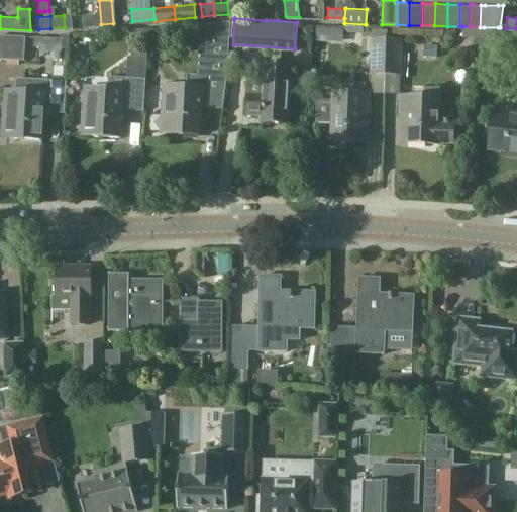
[(301,23),(300,30),(304,35),(311,35),(312,24),(301,23)]
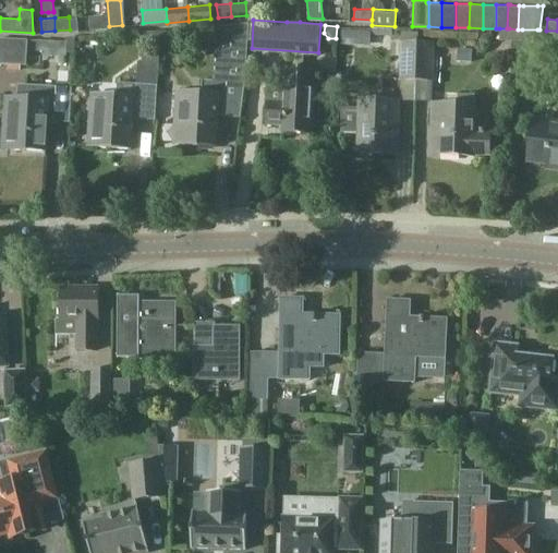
[(202,77),(201,89),(176,88),(173,110),(181,110),(179,141),(216,143),(217,113),(240,116),(242,80),(246,27),(222,26),(219,79),(211,77),(202,77)]
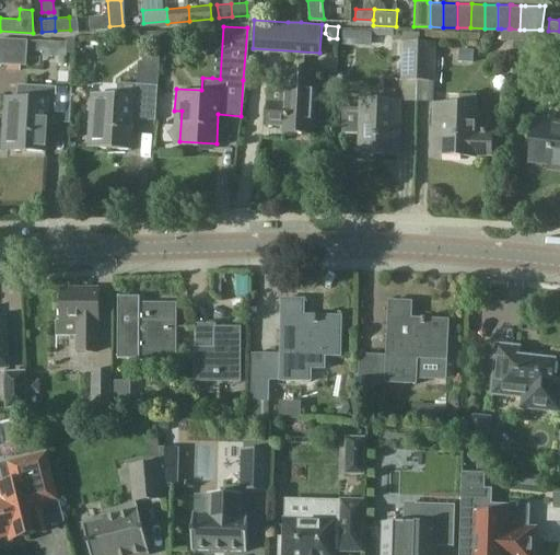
[(342,27),(342,43),(352,43),(352,29),(342,27)]
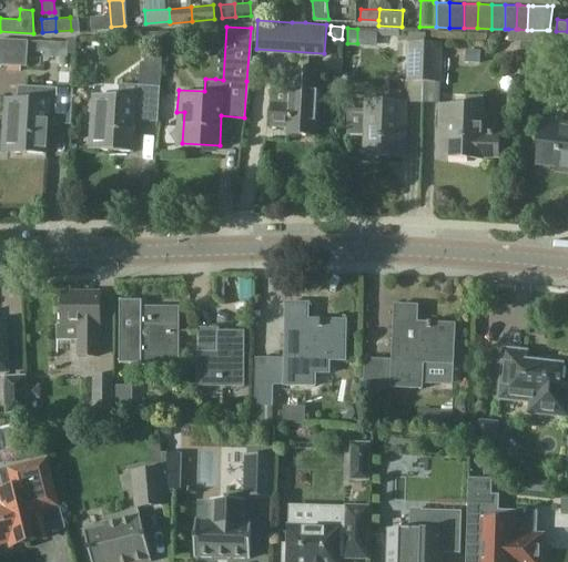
[(407,38),(407,39),(425,40),(425,30),(408,29),(407,38)]
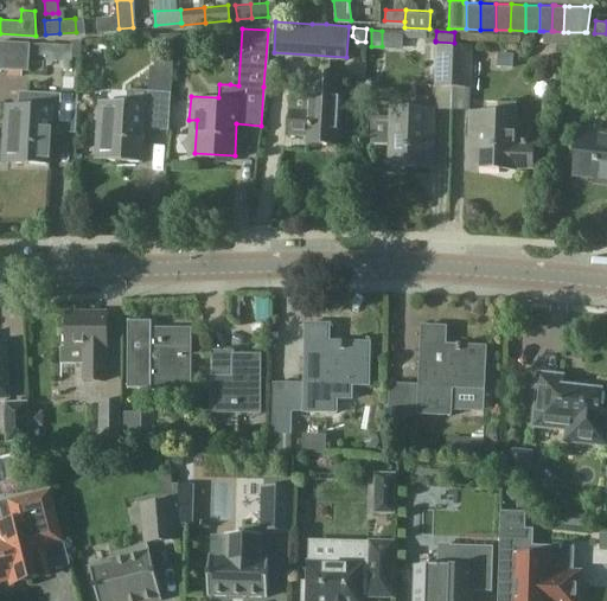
[(543,31),(543,40),(556,40),(568,42),(568,32),(563,32),(554,31),(551,31),(543,31)]
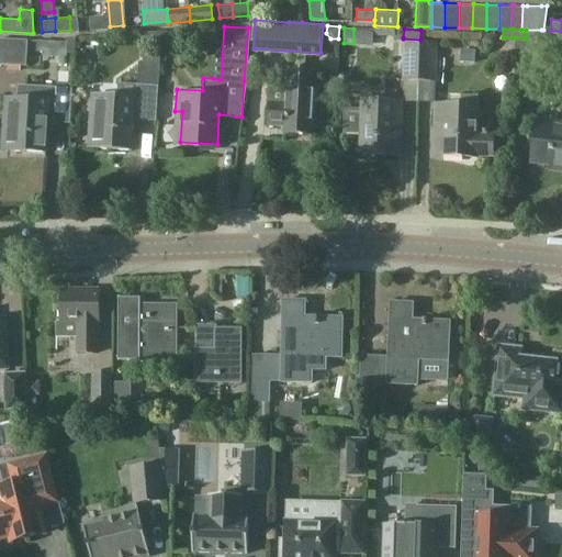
[(526,39),(526,44),(541,45),(542,30),(541,30),(526,30),(526,39)]
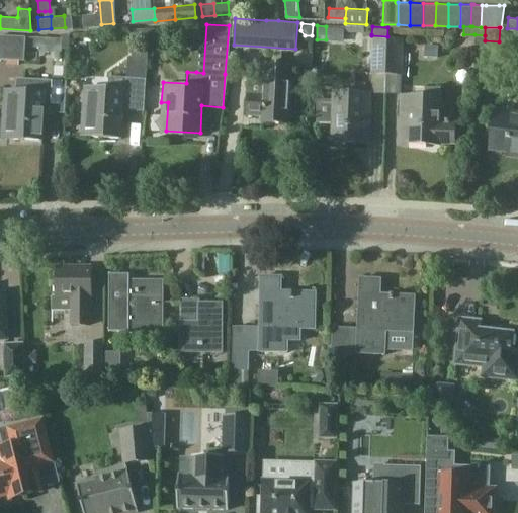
[(61,32),(60,35),(62,36),(61,47),(69,47),(70,31),(61,32)]
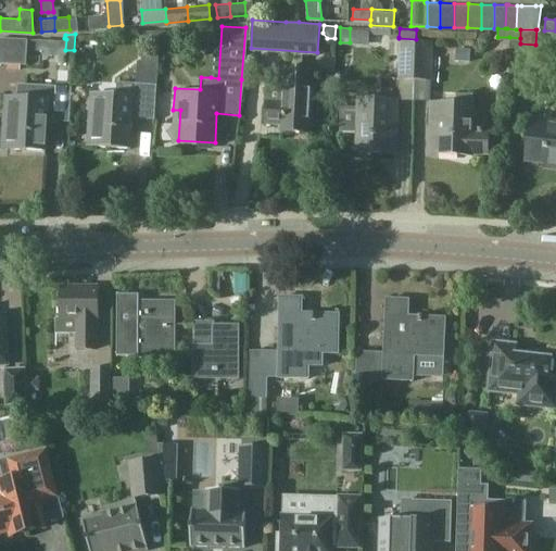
[(0,48),(26,50),(27,37),(0,35),(0,48)]
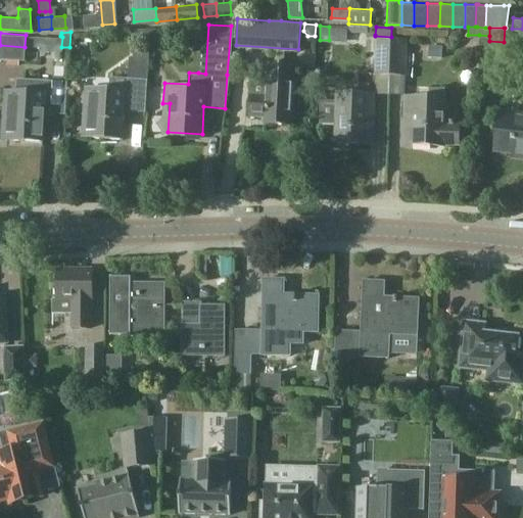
[(375,36),(374,73),(375,73),(389,74),(391,37),(375,36)]
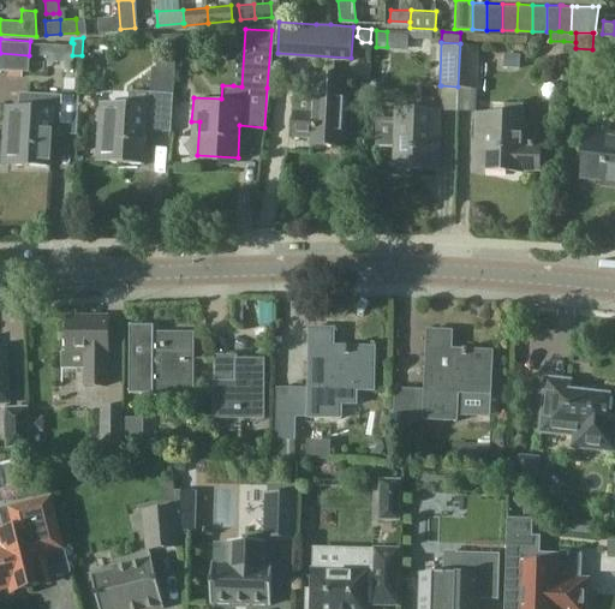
[(562,54),(561,66),(572,69),(573,55),(575,43),(565,42),(562,54)]
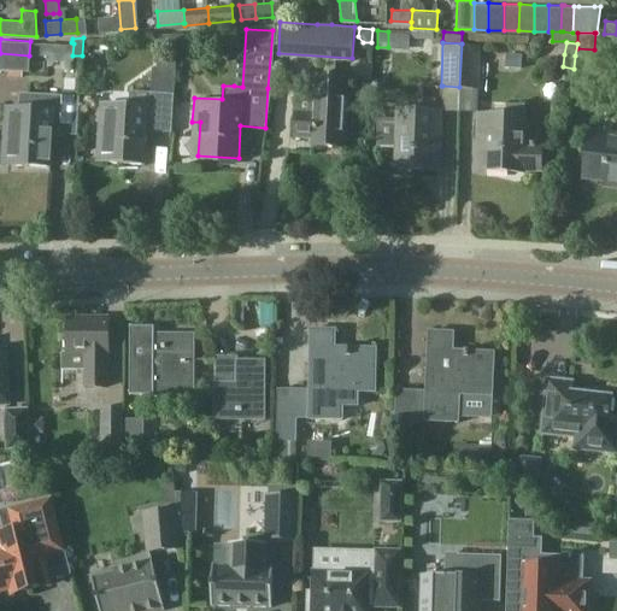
[(462,43),(459,87),(477,87),(479,87),(480,43),(462,43)]
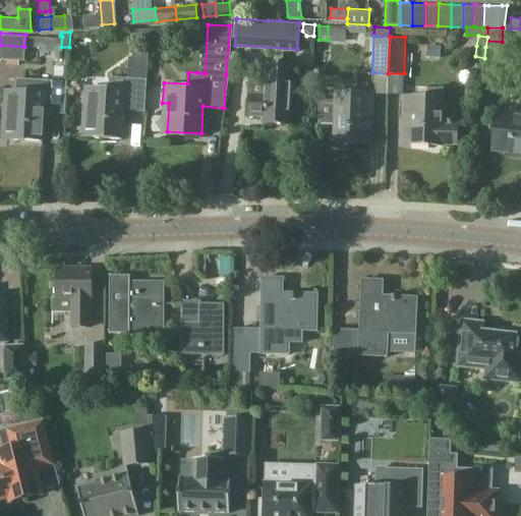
[(435,54),(439,50),(440,44),(436,39),(429,39),(424,43),(424,49),(428,53),(435,54)]
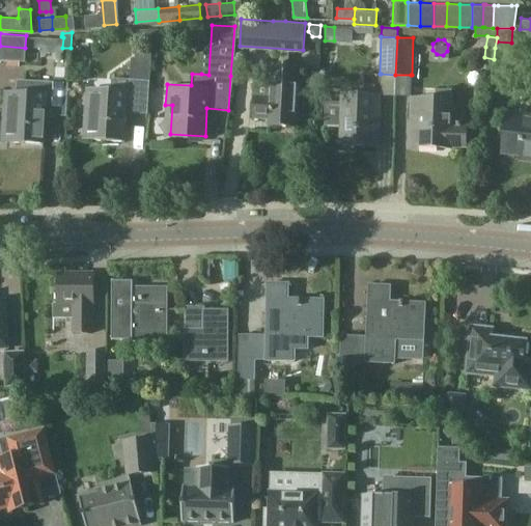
[(25,48),(0,46),(0,58),(25,60),(25,48)]
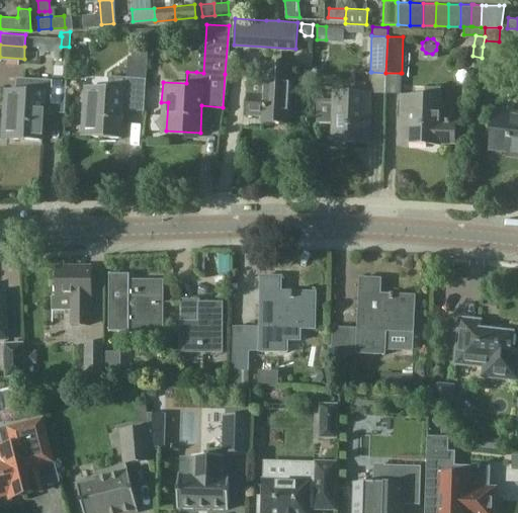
[(127,55),(126,75),(146,76),(147,56),(133,55),(127,55)]
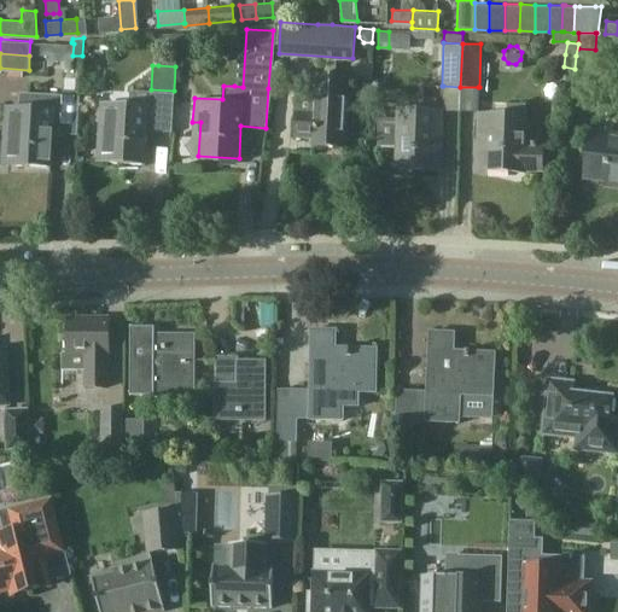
[(297,93),(295,135),(313,137),(312,143),(344,145),(348,74),(313,73),(312,94),(297,93)]
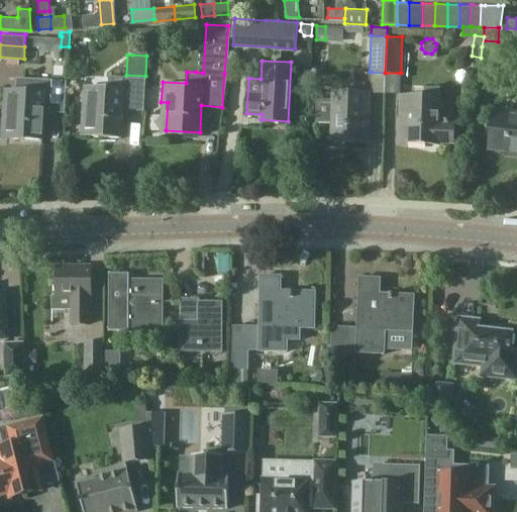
[(15,80),(15,87),(4,86),(2,106),(9,107),(7,135),(41,137),(42,110),(64,111),(66,78),(66,73),(56,72),(56,78),(41,77),(41,73),(37,73),(37,77),(28,76),(28,81),(15,80)]
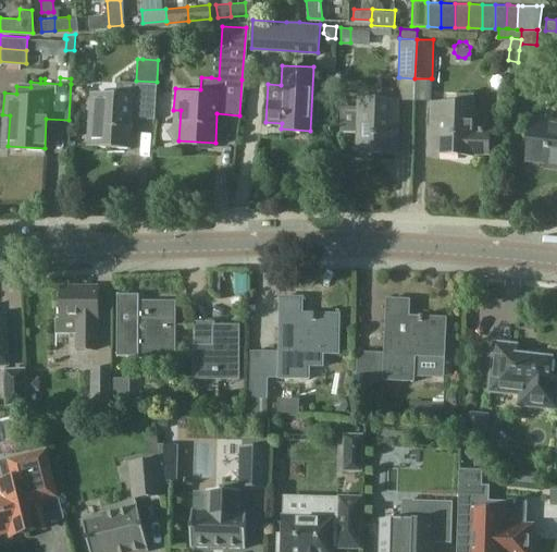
[(115,80),(114,93),(90,90),(88,112),(95,113),(93,143),(131,145),(133,117),(153,118),(157,82),(136,81),(115,80)]
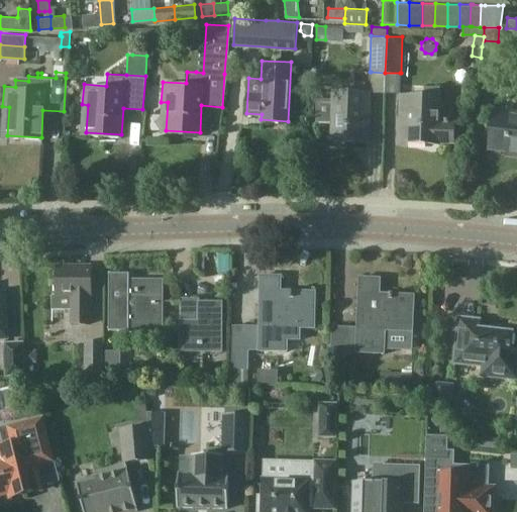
[(354,83),(353,91),(368,91),(368,83),(354,83)]
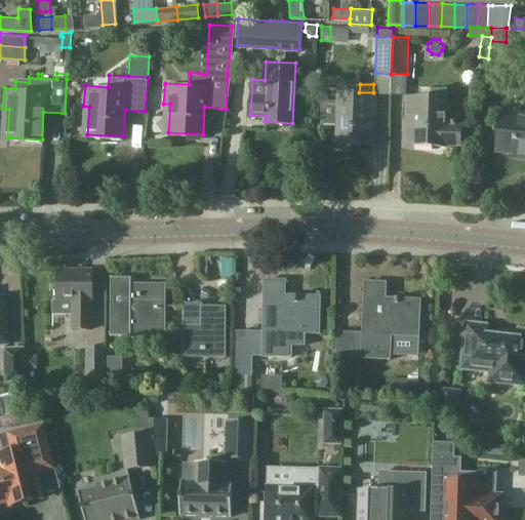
[(408,94),(407,116),(413,116),(412,142),(454,144),(461,144),(462,124),(446,123),(447,96),(446,96),(446,86),(431,86),(419,86),(419,95),(408,94)]
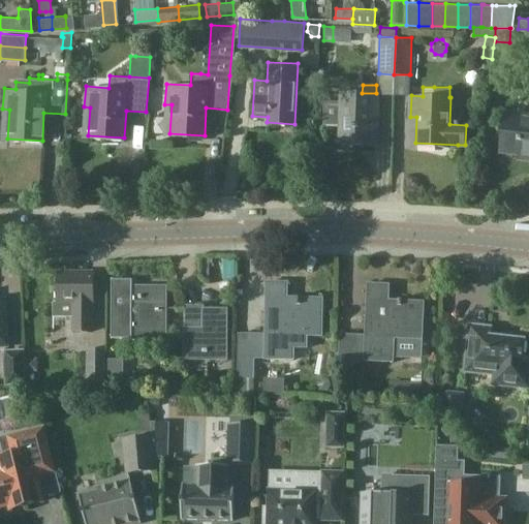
[(342,92),(341,103),(322,102),(321,123),(340,124),(340,141),(372,142),(373,120),(376,120),(378,94),(376,93),(362,93),(342,92)]
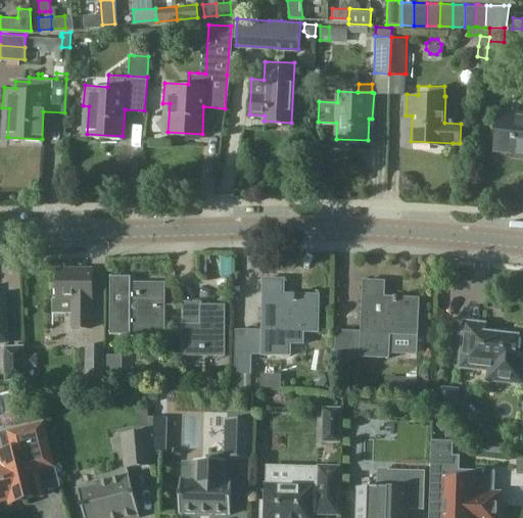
[(522,115),(500,112),(495,147),(513,149),(512,152),(522,153),(522,115)]
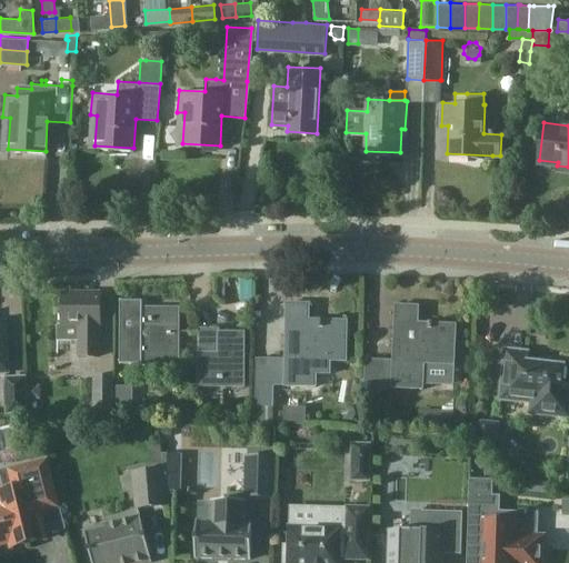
[(61,291),(61,323),(57,323),(58,338),(78,338),(78,355),(99,355),(99,291),(61,291)]
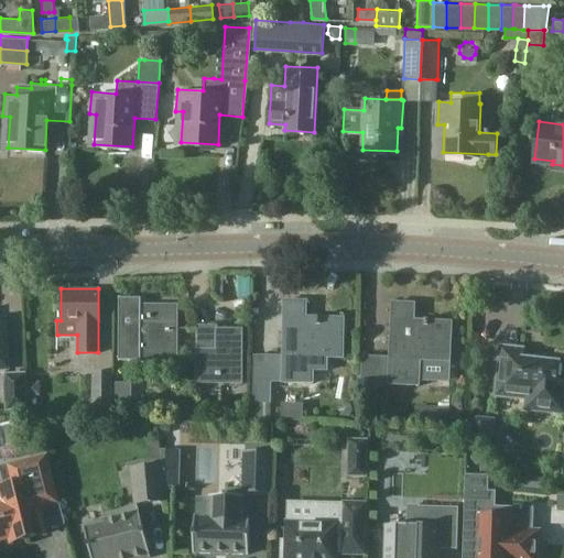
[(138,294),(117,294),(117,356),(138,356),(138,358),(176,358),(176,301),(138,299),(138,294)]
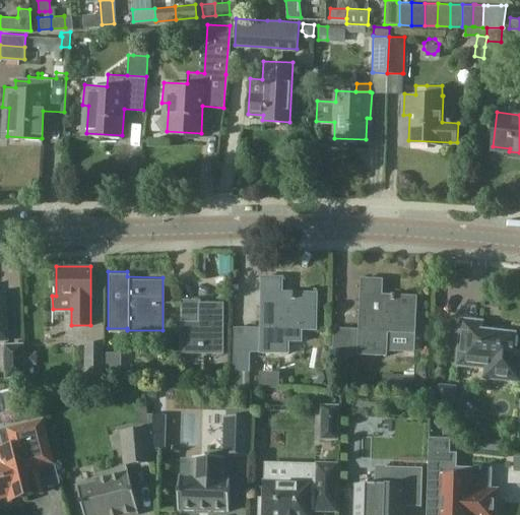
[(281,274),(260,274),(259,350),(287,350),(287,327),(315,327),(316,291),(281,290),(281,274)]
